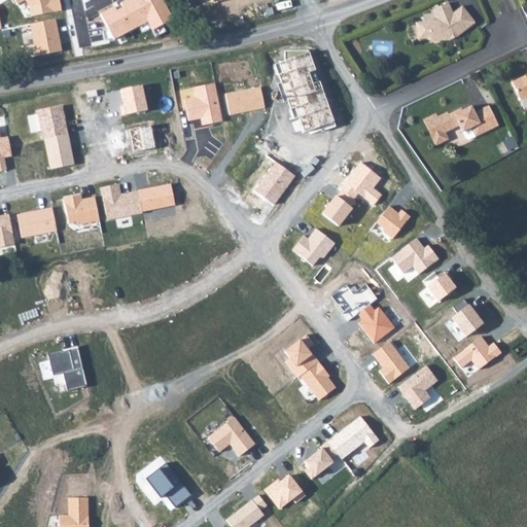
[(14,0),(19,5),(26,0),(30,8),(32,16),(62,11),(60,0),(14,0)]
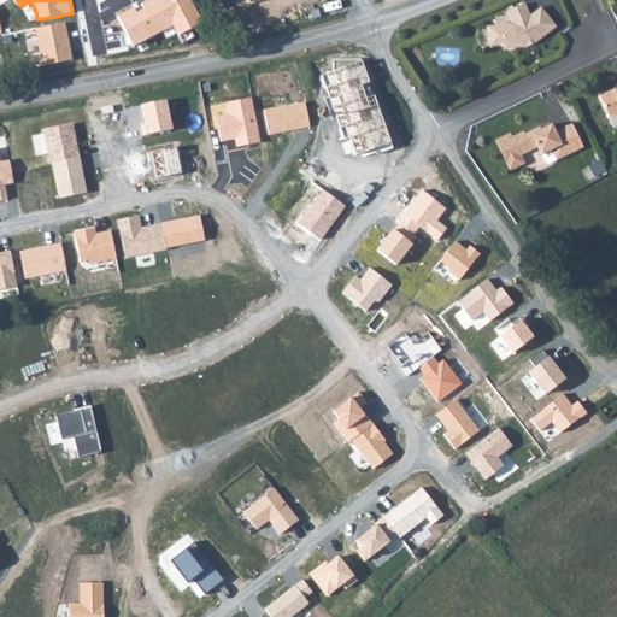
[(134,9),(117,18),(134,48),(171,29),(176,37),(203,24),(189,0),(170,0),(169,1),(158,1),(158,0),(147,0),(140,5),(142,10),(136,13),(134,9)]
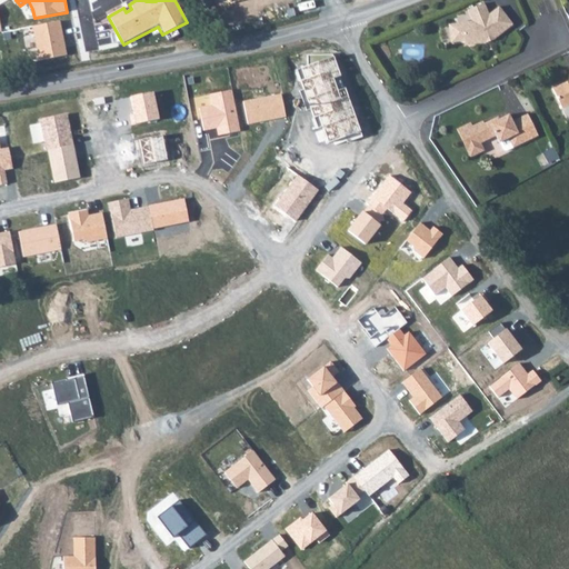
[(468,47),(485,45),(483,43),(491,39),(492,40),(511,26),(497,8),(482,18),(478,6),(467,10),(471,22),(448,27),(450,45),(463,42),(468,47)]
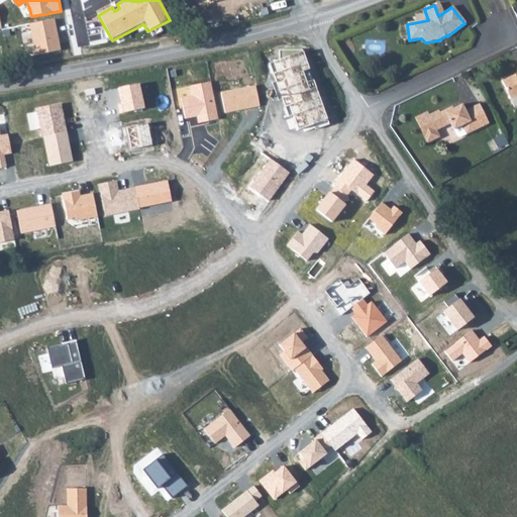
[(56,19),(30,23),(35,56),(61,50),(56,19)]
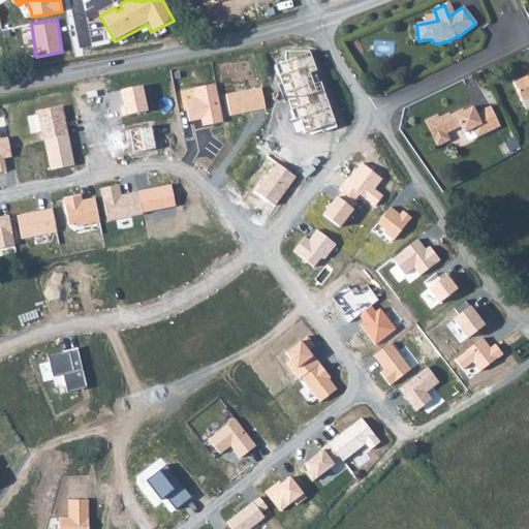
[(285,51),(285,61),(276,64),(283,84),(280,85),(286,101),(288,100),(296,120),(300,119),(305,133),(321,128),(322,132),(336,127),(320,83),(313,85),(308,72),(316,69),(309,50),(285,51)]
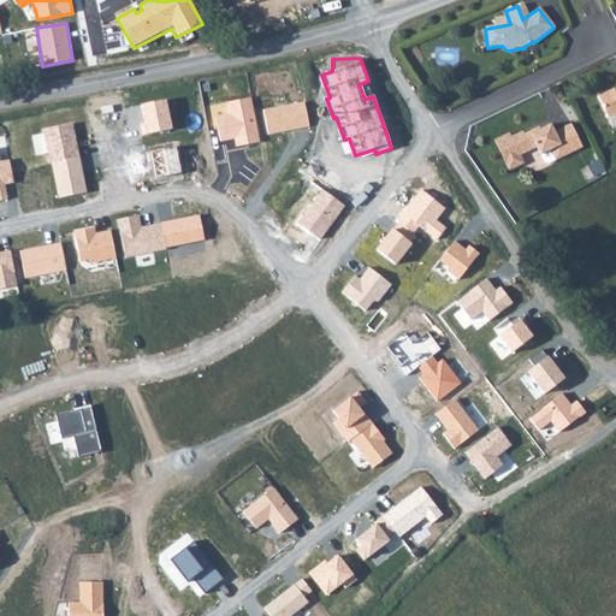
[(615,87),(596,98),(605,119),(615,113),(615,87)]
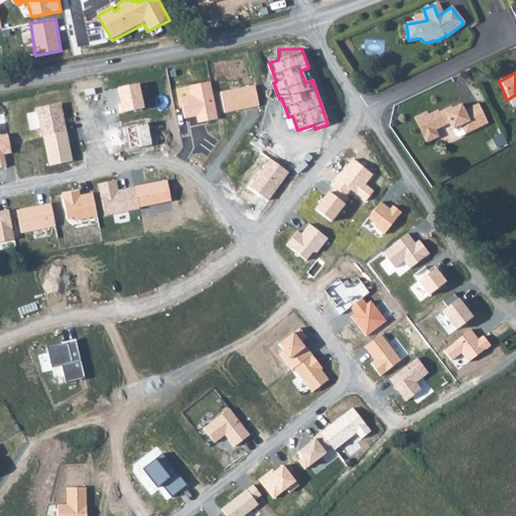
[(139,83),(118,88),(123,113),(144,108),(139,83)]
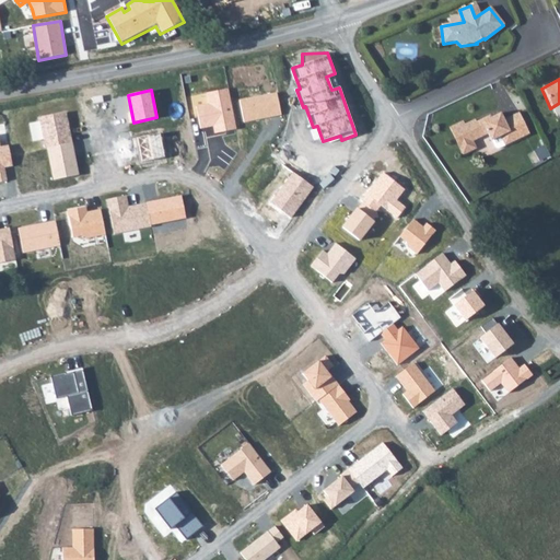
[(228,90),(207,94),(209,103),(196,105),(201,129),(212,127),(213,135),(236,129),(228,90)]
